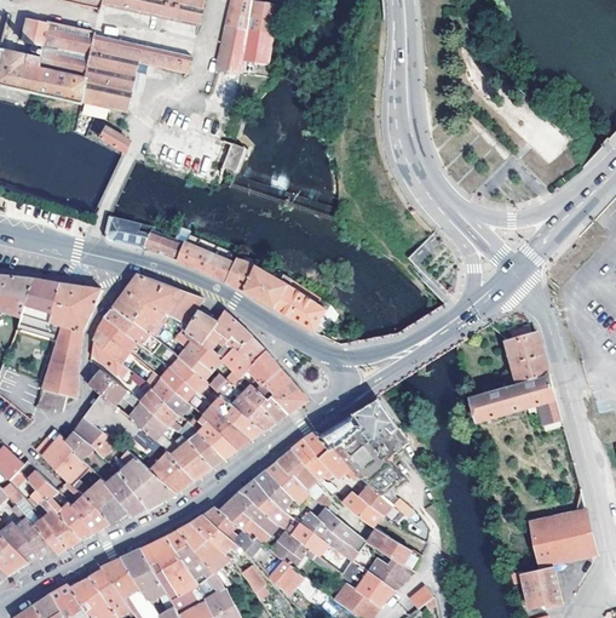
[(155,13),(157,0),(126,0),(125,7),(155,13)]
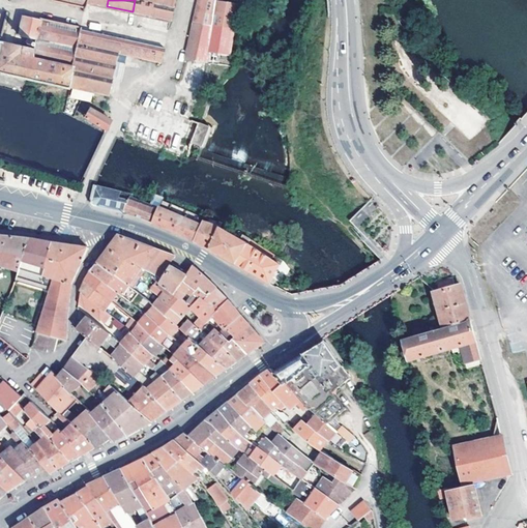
[(168,19),(170,4),(149,0),(135,0),(133,11),(148,16),(168,19)]
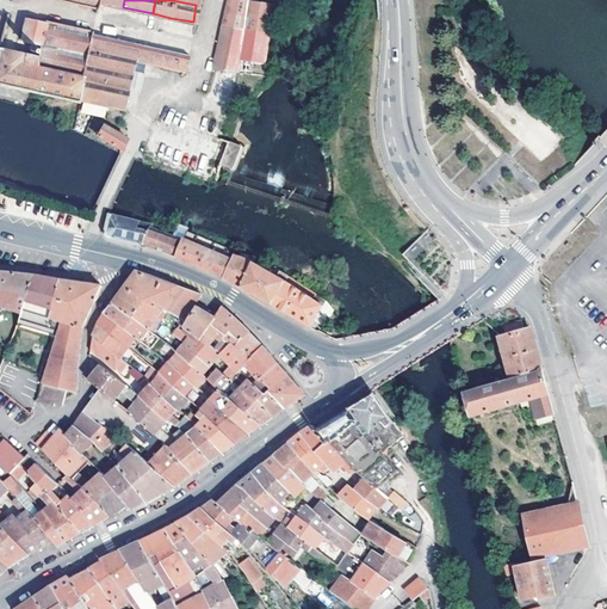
[(220,26),(265,36),(271,6),(246,0),(225,0),(223,10),(220,26)]
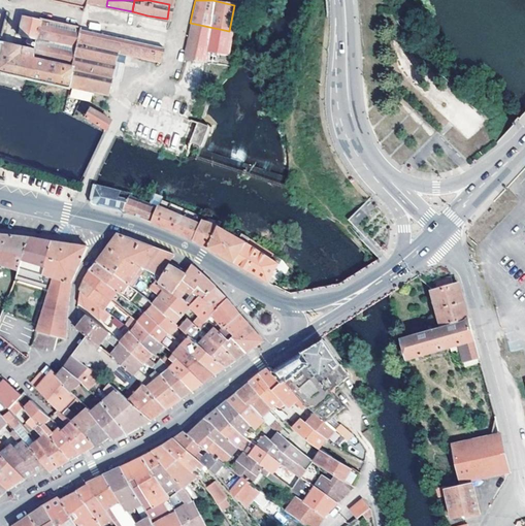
[(15,31),(32,36),(37,17),(27,14),(20,12),(20,13),(15,31)]
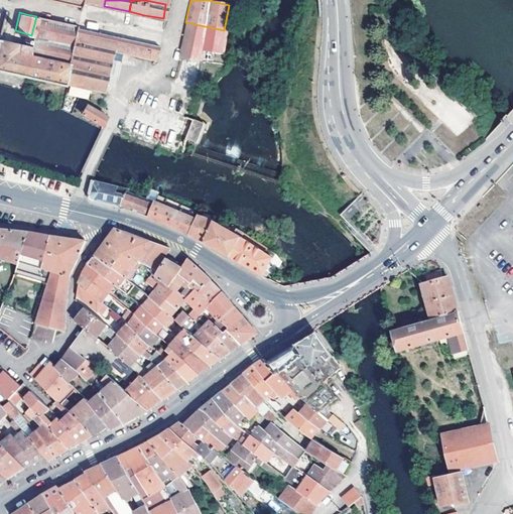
[(72,44),(73,39),(75,26),(76,23),(36,15),(36,16),(31,35),(72,44)]
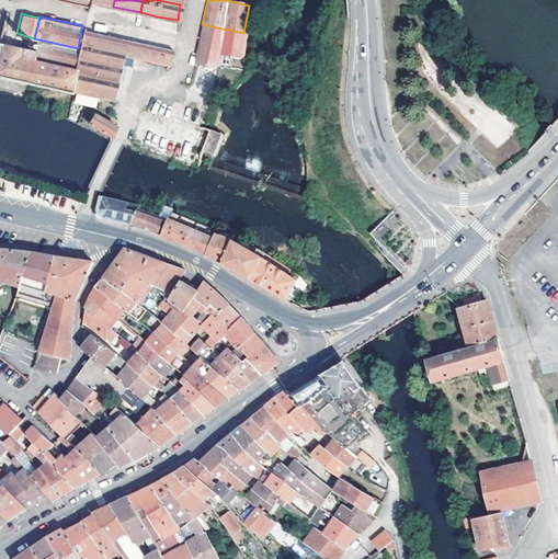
[(239,55),(243,33),(202,24),(198,41),(193,63),(215,67),(218,52),(239,55)]
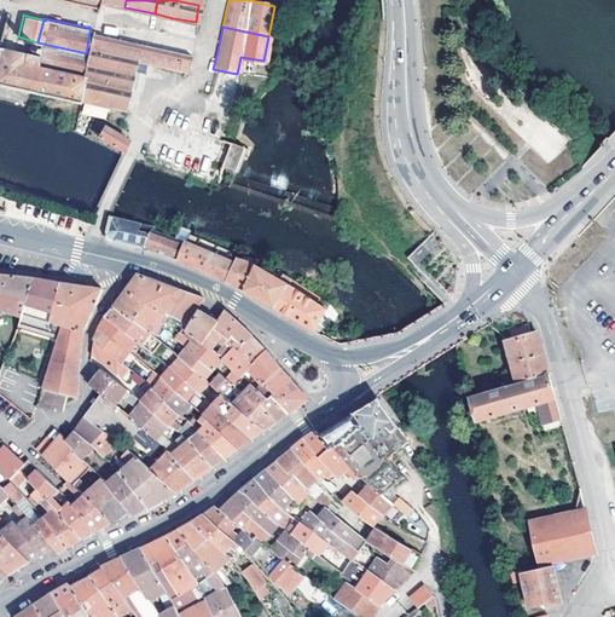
[(87,47),(103,51),(106,35),(90,32),(87,47)]
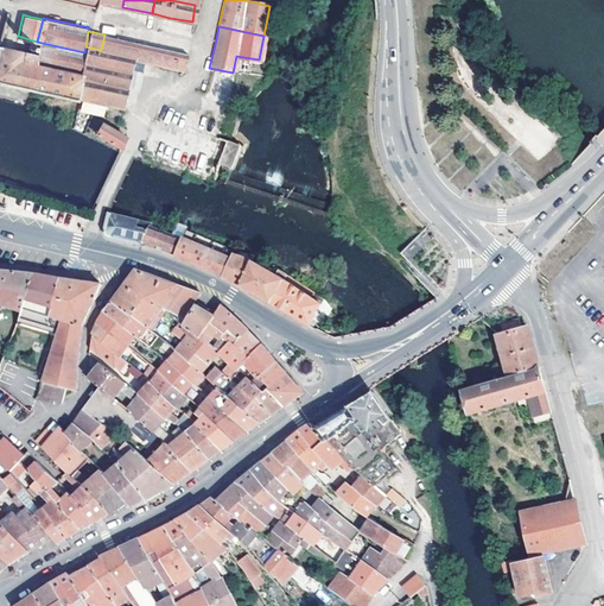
[(101,50),(113,52),(116,37),(105,35),(101,50)]
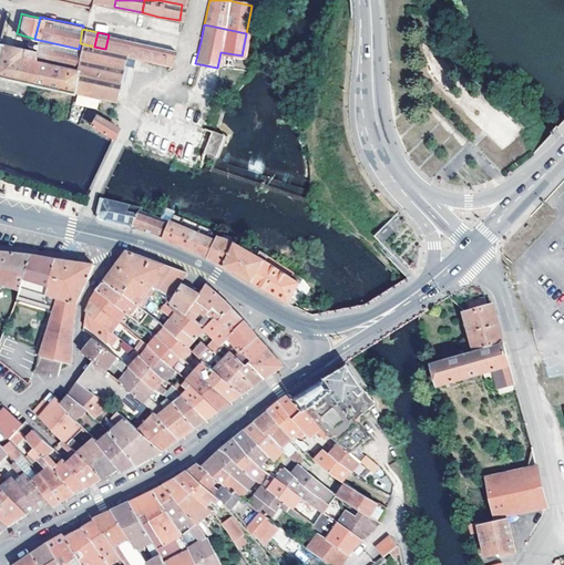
[(105,49),(114,51),(116,37),(109,34),(105,49)]
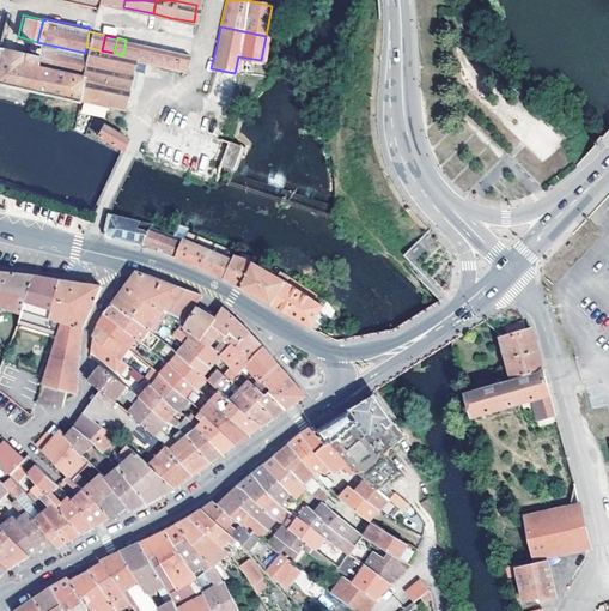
[(123,55),(134,58),(136,42),(132,41),(126,40),(123,55)]
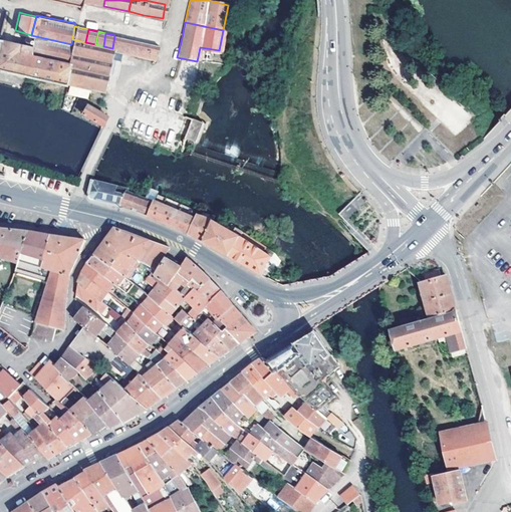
[(62,82),(63,80),(71,44),(31,35),(28,45),(22,73),(62,82)]
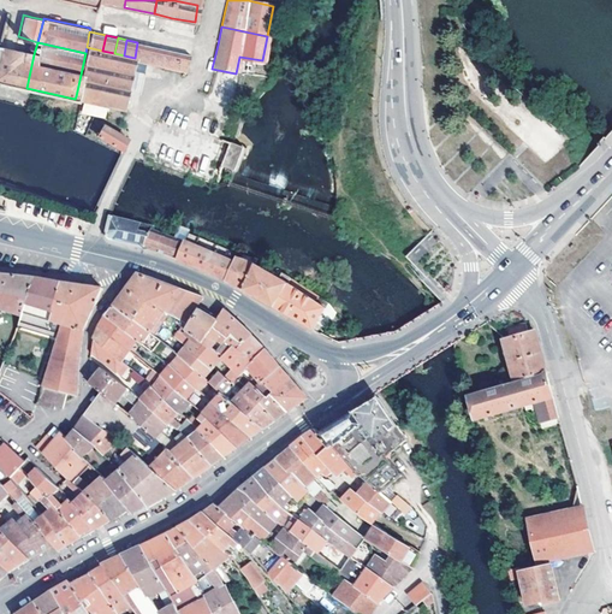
[(135,58),(143,60),(147,43),(137,42),(135,58)]
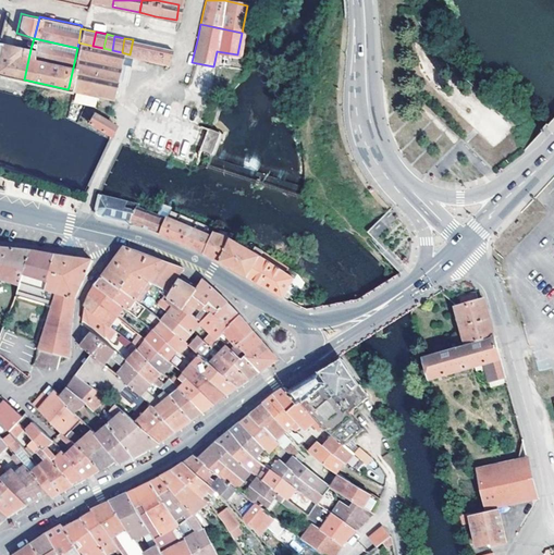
[(130,54),(140,57),(143,41),(133,39),(130,54)]
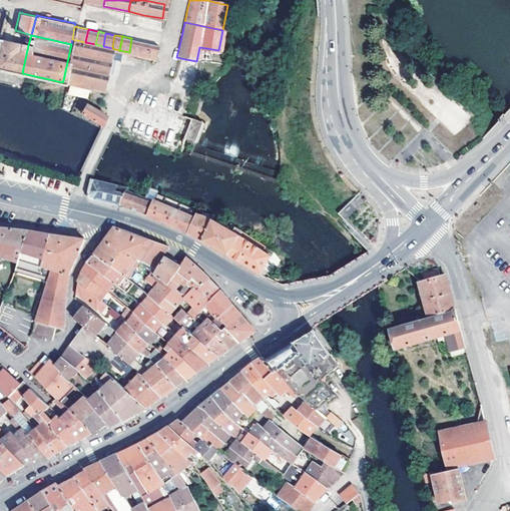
[(0,67),(22,73),(28,45),(10,40),(4,39),(0,38),(0,67)]
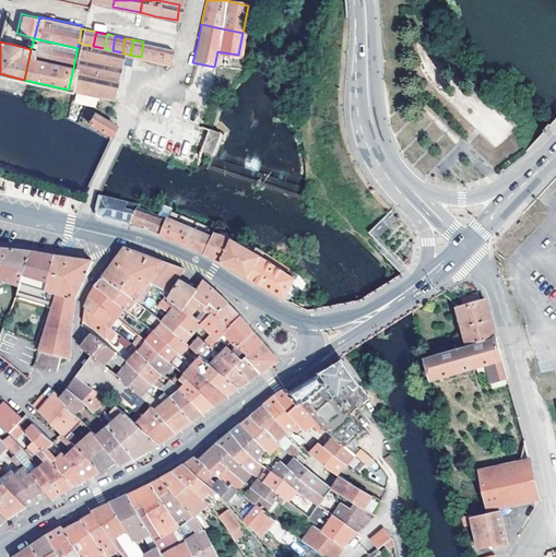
[(145,58),(149,58),(153,44),(143,42),(141,57),(145,58)]
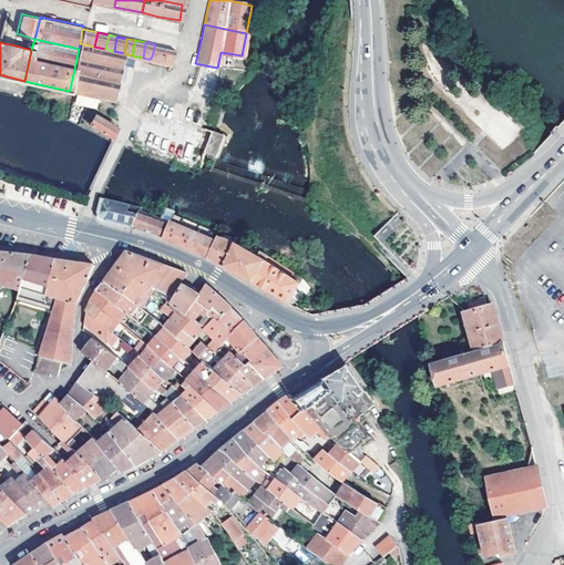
[(79,49),(70,89),(78,91),(113,99),(121,61),(130,64),(132,55),(124,53),(114,51),(105,49),(94,47),(80,43),(79,49)]
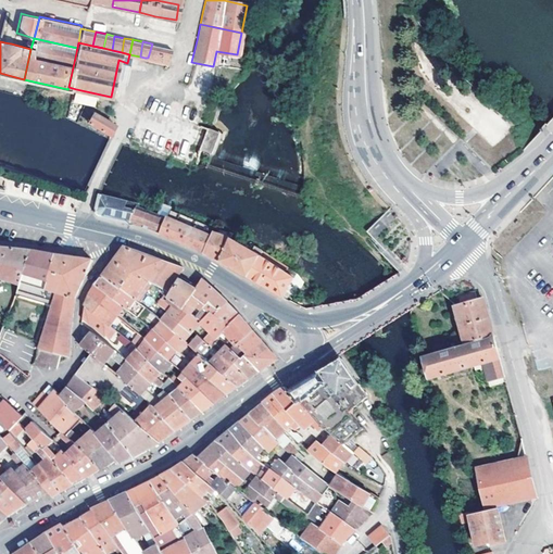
[(148,58),(156,60),(161,46),(152,43),(148,58)]
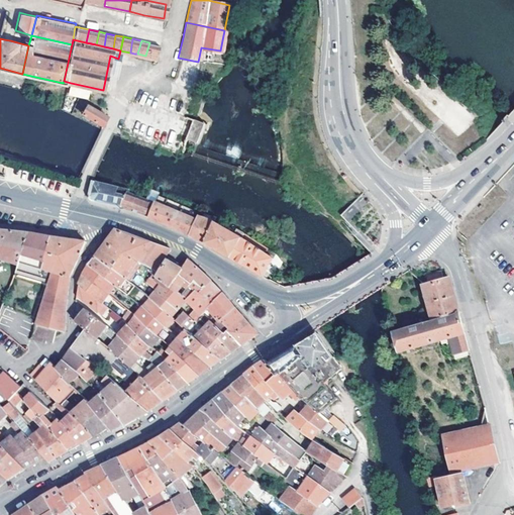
[(145,56),(155,58),(159,44),(149,42),(145,56)]
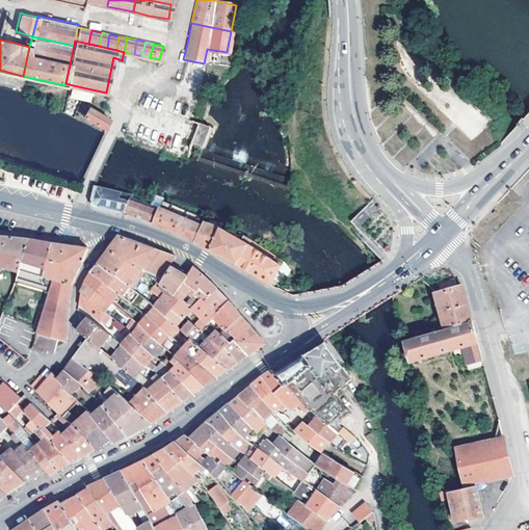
[(86,107),(82,114),(102,127),(106,121),(105,116),(89,107),(86,107)]
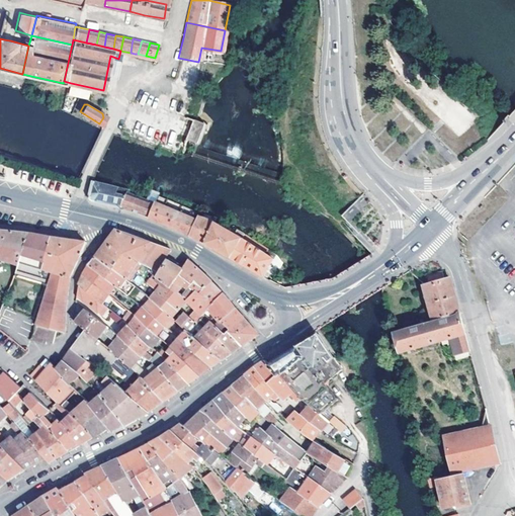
[(193,118),(186,139),(195,142),(202,122),(193,118)]
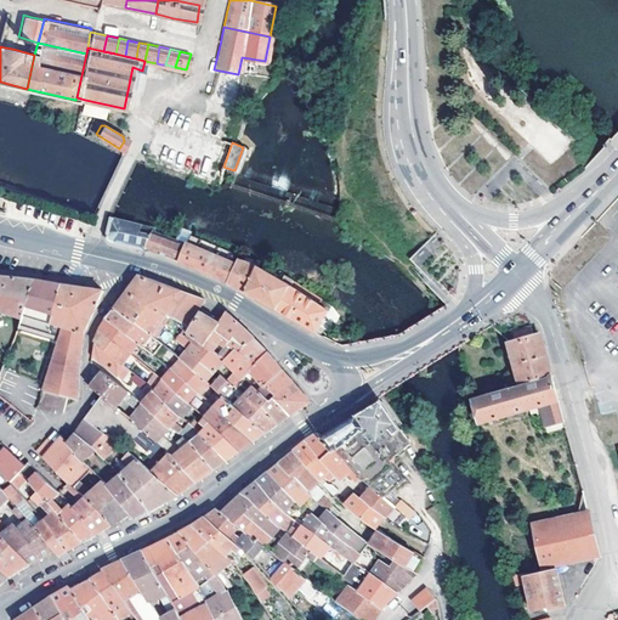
[(109,238),(143,247),(151,229),(152,226),(112,215),(106,234),(107,237),(109,238)]
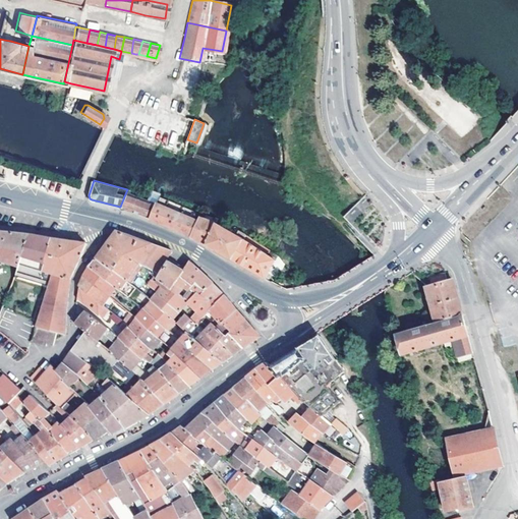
[(154,199),(156,191),(149,189),(147,198),(154,199)]
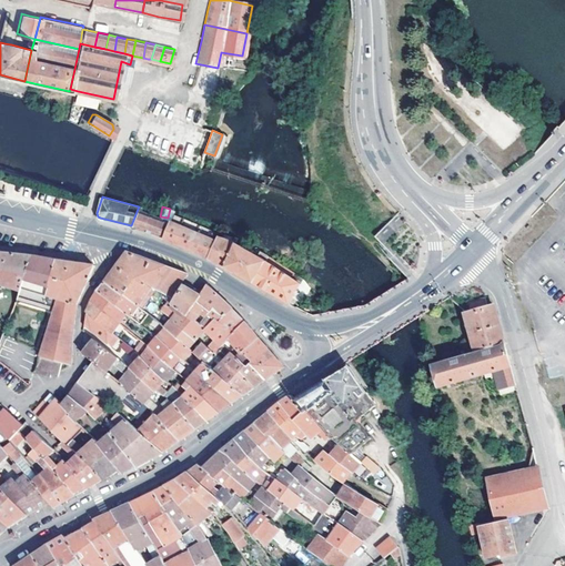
[(135,228),(161,238),(169,221),(138,209),(131,225),(135,228)]
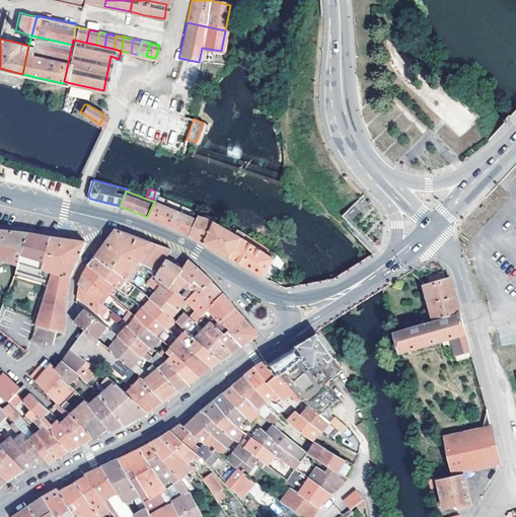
[(188,234),(195,219),(163,205),(165,199),(158,196),(155,202),(154,202),(147,217),(156,220),(177,228),(180,230),(188,234)]
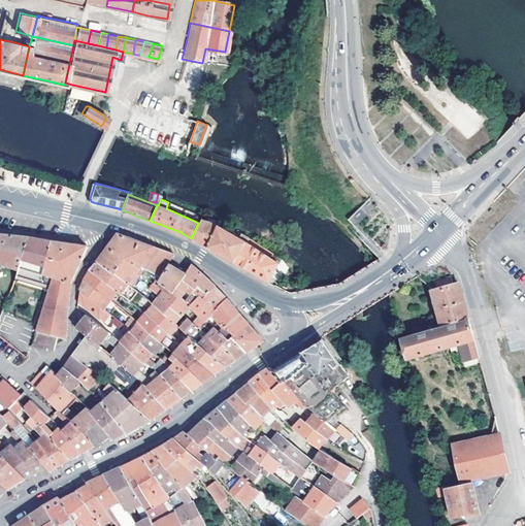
[(352,225),(369,207),(362,200),(345,218),(352,225)]
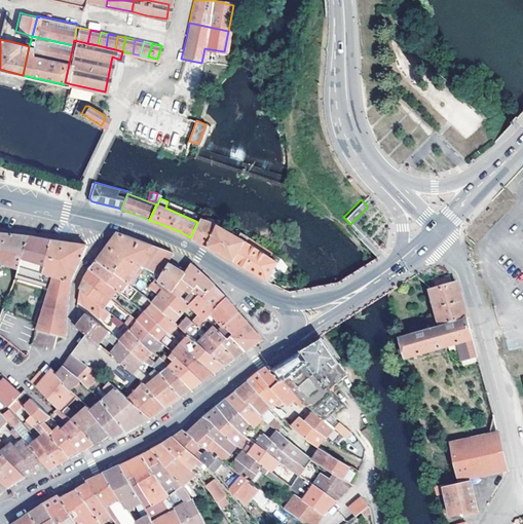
[(165,208),(197,222),(199,215),(167,201),(165,208)]
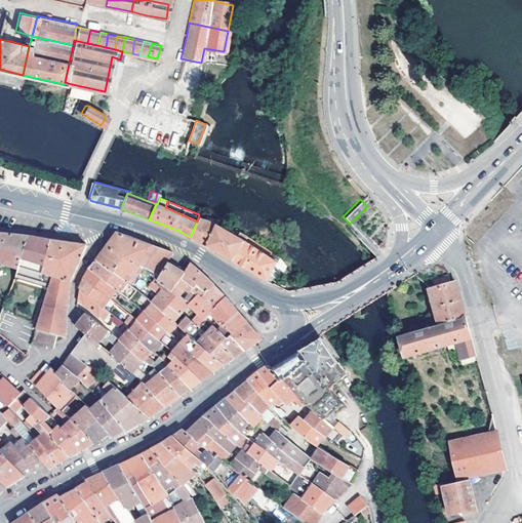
[(196,240),(206,245),(214,227),(202,220),(194,238),(196,240)]
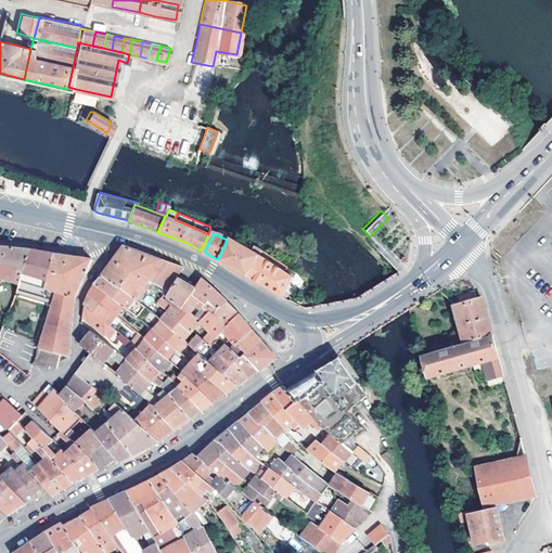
[(231,267),(244,274),(254,256),(255,255),(249,252),(230,242),(233,238),(234,235),(230,233),(227,240),(218,259),(231,267)]
